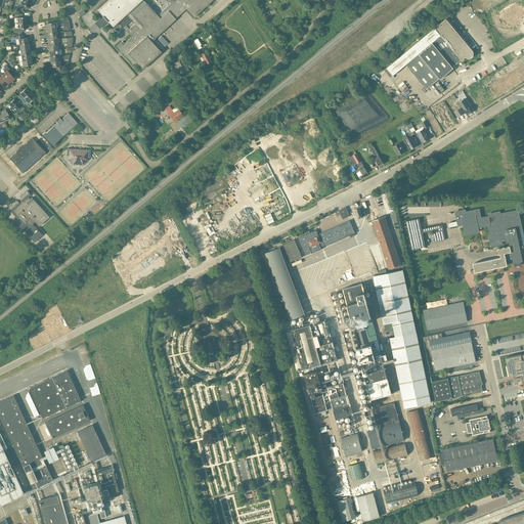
[(17,6),(24,8),(25,6),(30,8),(32,3),(25,0),(18,0),(17,3),(18,3),(17,6)]
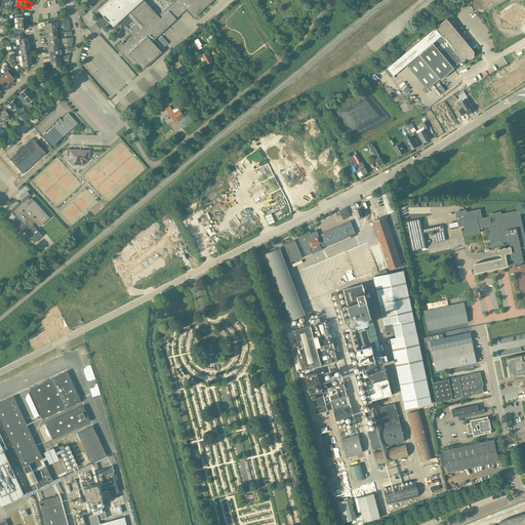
[(168,0),(168,1),(171,3),(158,15),(144,0),(109,0),(95,12),(102,19),(103,18),(107,23),(108,22),(113,27),(121,19),(126,25),(131,21),(135,24),(127,32),(132,37),(123,45),(121,43),(117,47),(133,65),(135,63),(143,70),(161,52),(160,51),(163,48),(157,41),(154,44),(152,42),(160,34),(176,19),(175,18),(187,9),(194,17),(206,6),(207,7),(210,5),(209,3),(212,0),(168,0)]
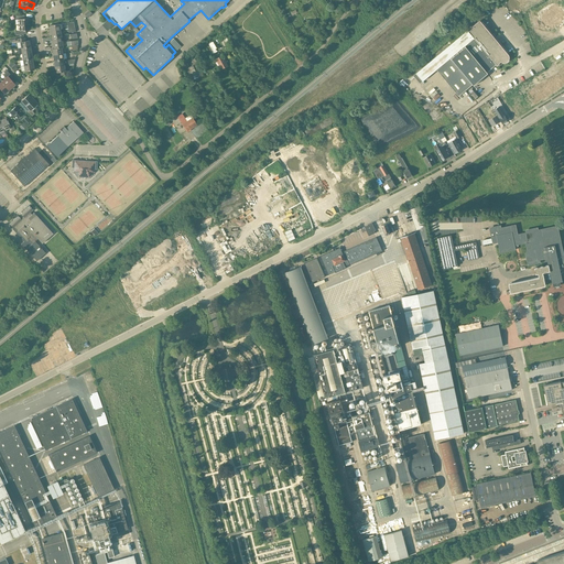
[(563,24),(559,11),(554,0),(535,0),(555,52),(563,65),(563,24)]
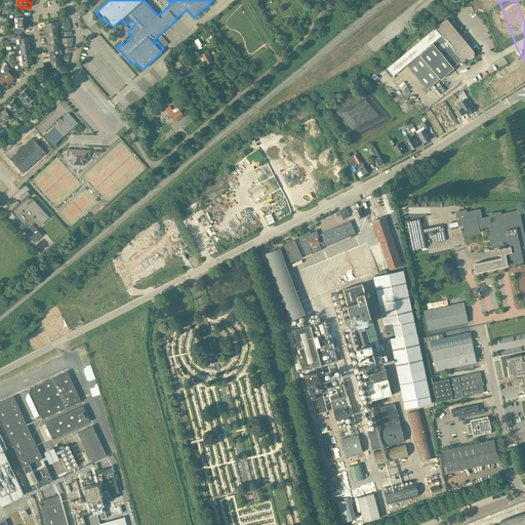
[(14,17),(16,17),(16,24),(28,23),(27,16),(22,17),(22,14),(14,14),(14,17)]
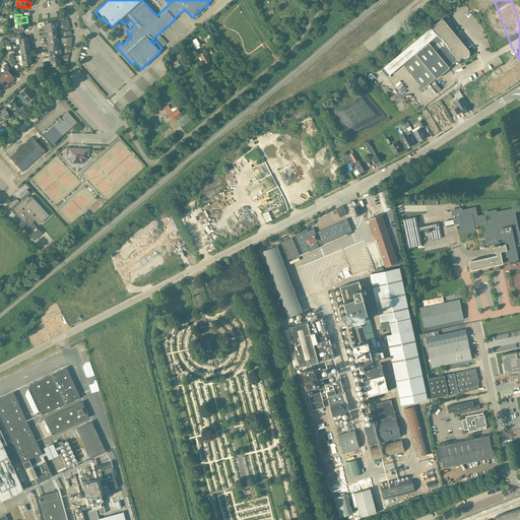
[(469,51),(468,50),(442,18),(436,23),(437,24),(432,28),(457,60),(458,61),(461,57),(462,57),(462,58),(463,58),(464,58),(465,58),(466,58),(467,57),(468,57),(468,56),(469,56),(469,55),(469,54),(469,53),(469,52),(469,51)]
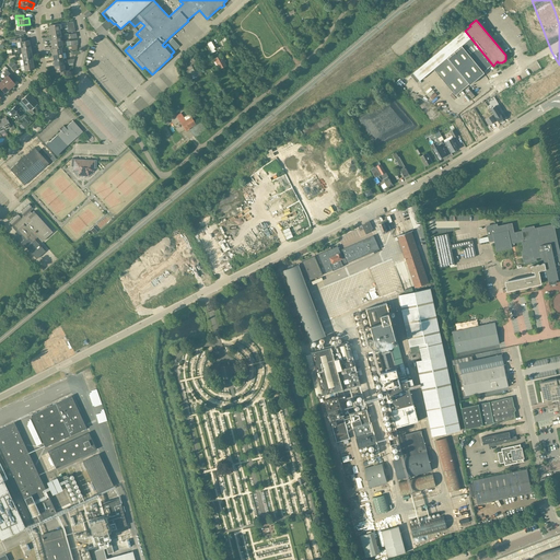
[(15,34),(24,34),(24,31),(30,30),(30,24),(18,25),(19,31),(15,31),(15,34)]
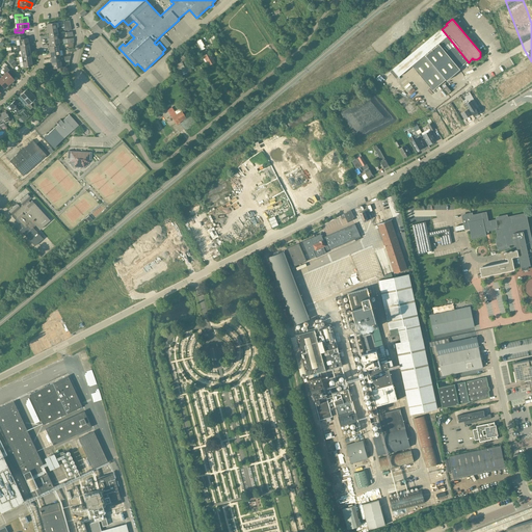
[(447,81),(460,70),(459,69),(468,61),(442,29),(442,30),(441,29),(390,72),(396,79),(411,67),(432,91),(446,80),(447,81)]
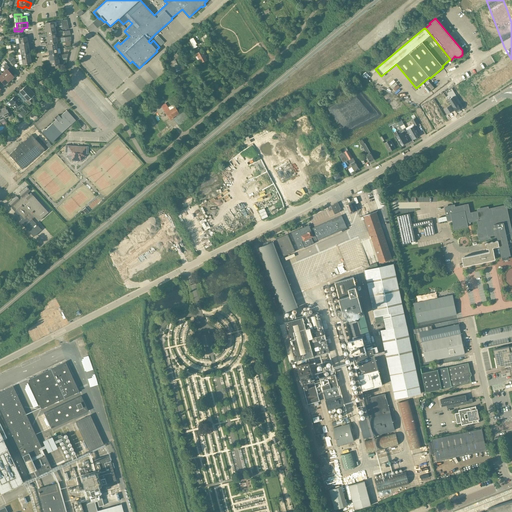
[(18,38),(19,44),(28,42),(27,39),(28,39),(28,36),(23,37),(22,34),(16,35),(16,39),(18,38)]
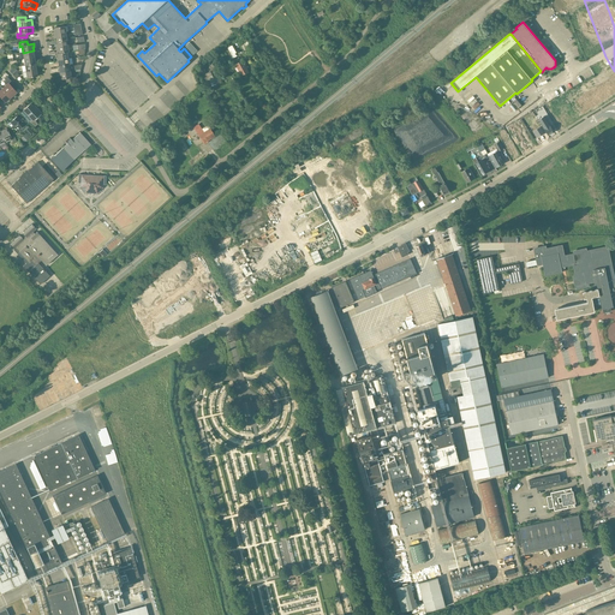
[(239,57),(232,60),(234,64),(242,76),(248,71),(242,60),(239,57)]
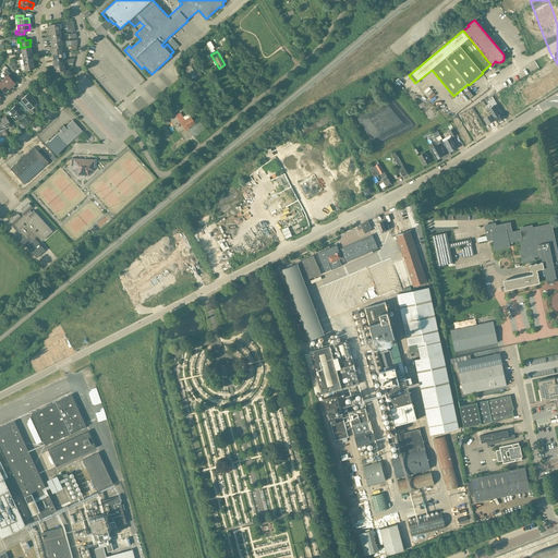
[(190,62),(191,65),(184,69),(187,76),(199,71),(194,60),(190,62)]
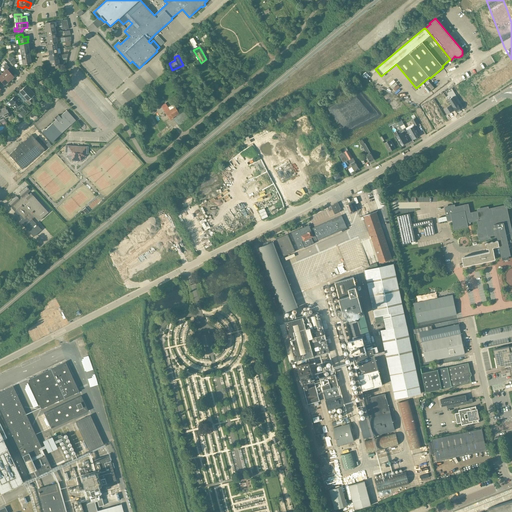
[(58,59),(48,61),(49,63),(50,63),(51,66),(49,66),(50,69),(62,67),(61,64),(59,64),(58,59)]
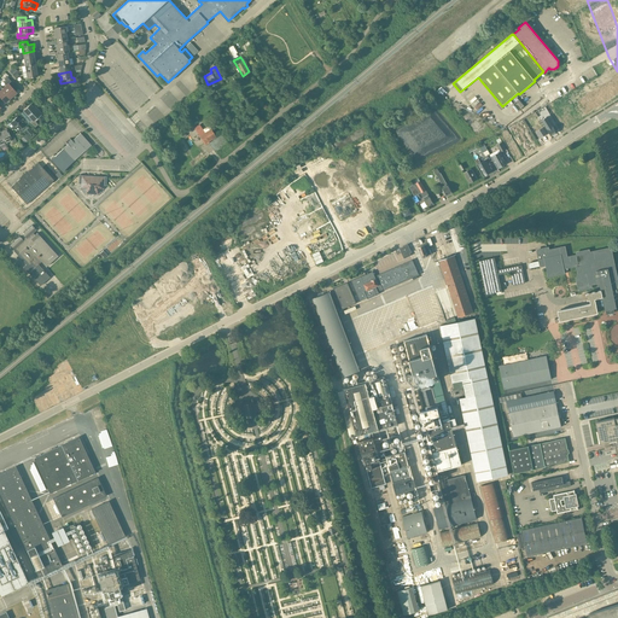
[(6,86),(3,88),(11,98),(17,93),(11,87),(13,85),(7,77),(5,80),(5,81),(4,82),(6,86)]
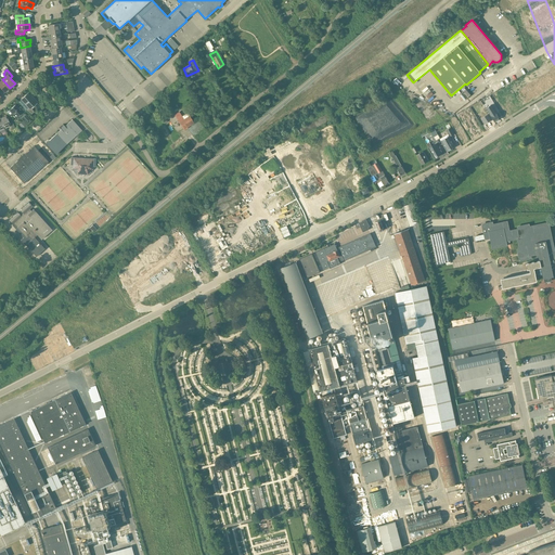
[(0,87),(4,92),(10,88),(2,79),(0,81),(0,87)]
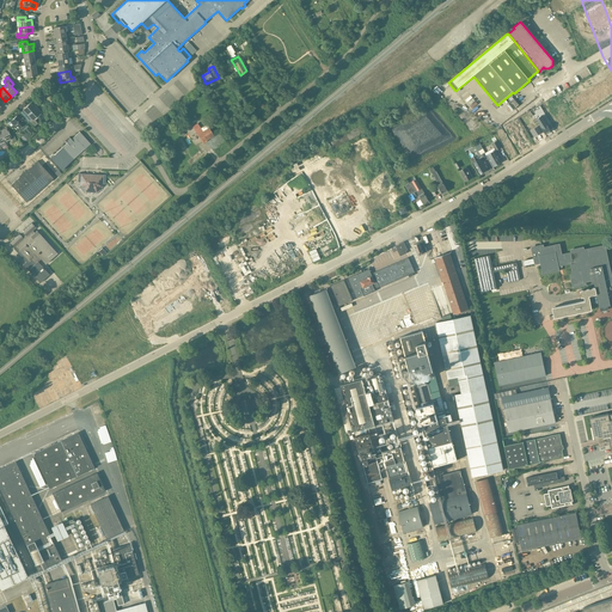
[(34,127),(38,123),(34,120),(41,112),(34,104),(32,105),(31,103),(23,110),(31,118),(29,121),(34,127)]
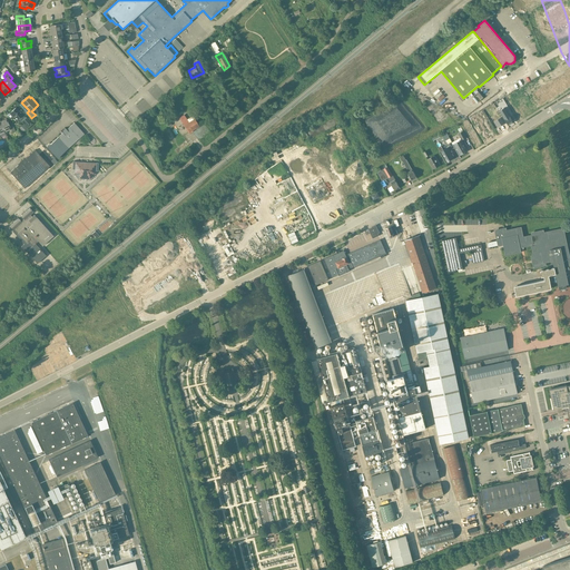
[(161,106),(158,110),(164,117),(168,112),(161,106)]
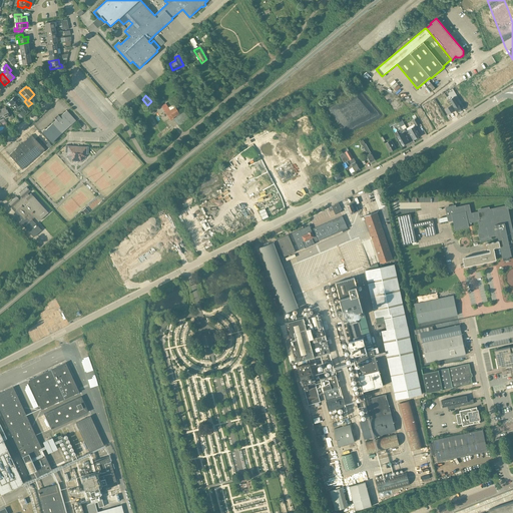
[(465,95),(459,98),(465,108),(471,105),(465,95)]
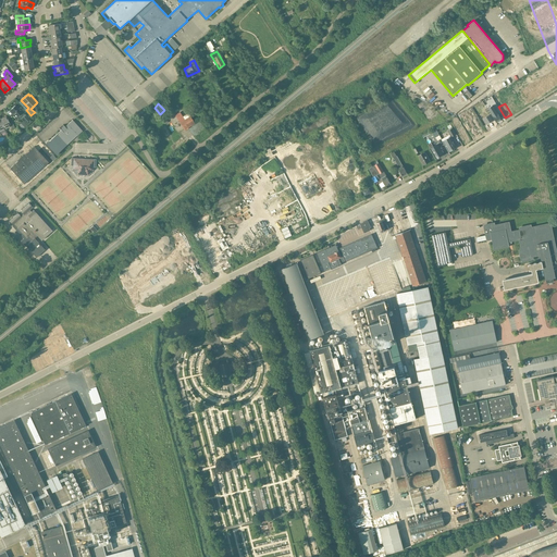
[(17,125),(21,123),(17,120),(24,113),(23,112),(22,111),(24,110),(22,107),(20,109),(16,104),(10,111),(14,115),(11,119),(17,125)]
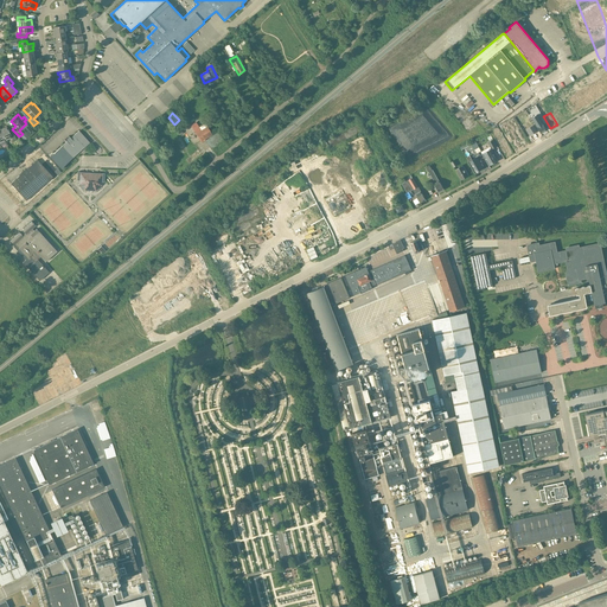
[(537,115),(532,119),(542,133),(547,131),(537,115)]
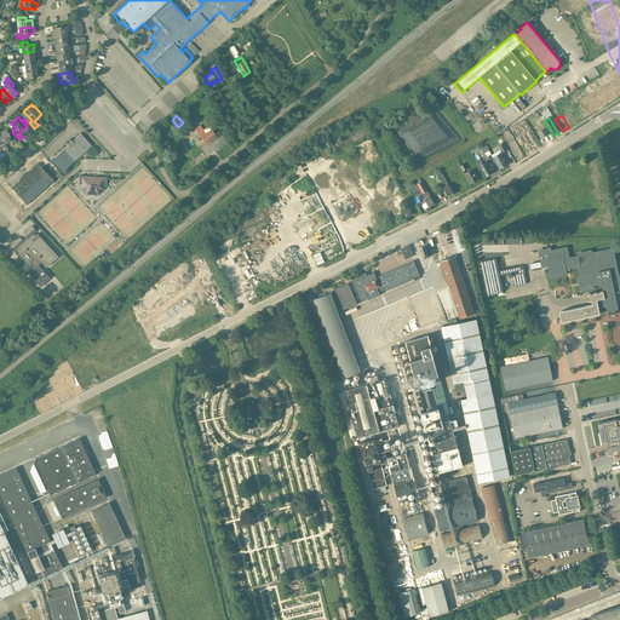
[(216,137),(211,130),(206,133),(200,126),(195,128),(201,137),(205,144),(216,137)]
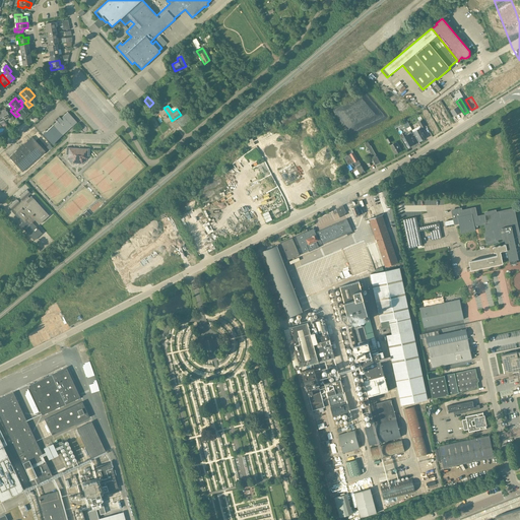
[(451,111),(454,117),(460,113),(457,107),(451,111)]
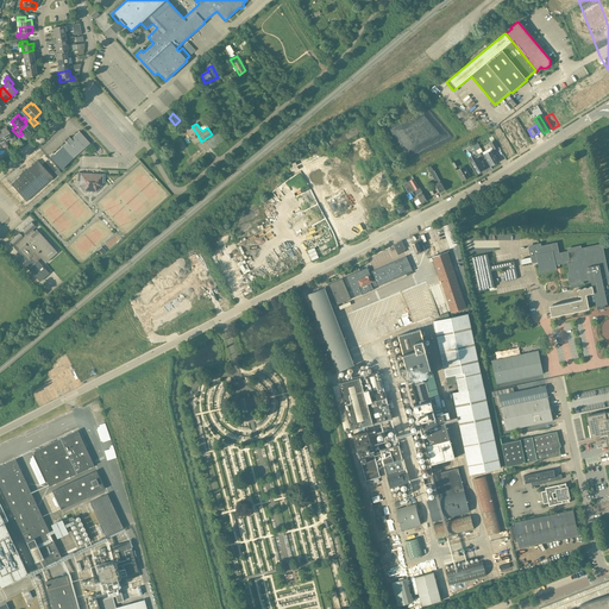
[(17,140),(13,132),(10,135),(7,127),(0,131),(5,142),(12,138),(13,142),(17,140)]
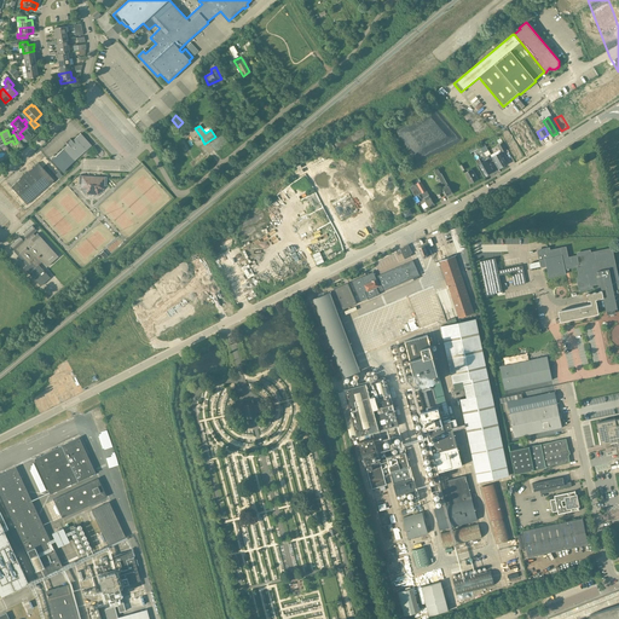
[(51,158),(63,173),(64,173),(63,172),(64,172),(64,171),(65,171),(65,169),(86,150),(92,145),(81,133),(75,138),(73,142),(70,138),(67,143),(68,145),(55,157),(53,157),(52,158),(51,158)]
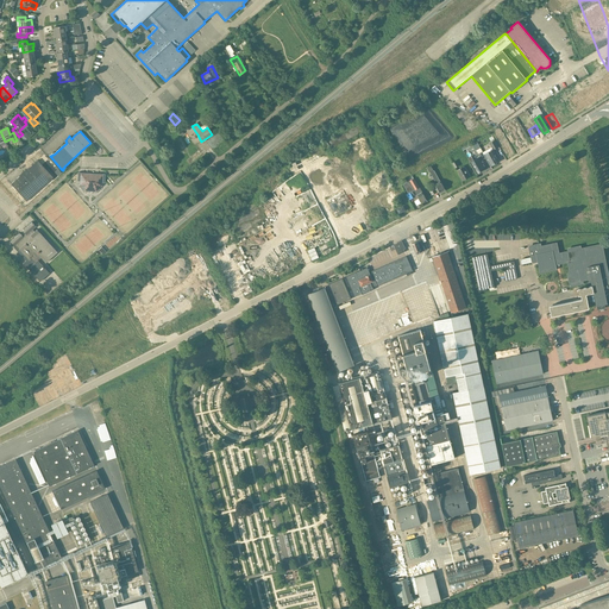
[(182,151),(187,149),(182,136),(176,138),(182,151)]
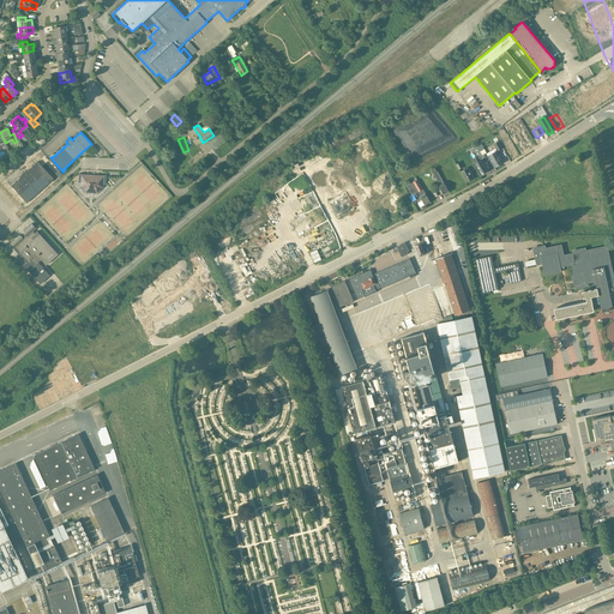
[(494,167),(503,162),(497,151),(503,149),(499,142),(494,144),(497,149),(495,150),(495,149),(489,152),(491,155),(488,156),(494,167)]
